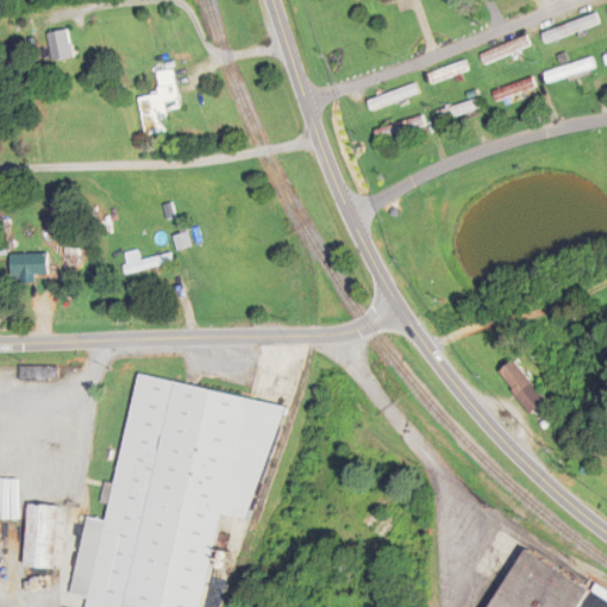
[(540,33),(544,43),(598,23),(594,12),(540,33)]
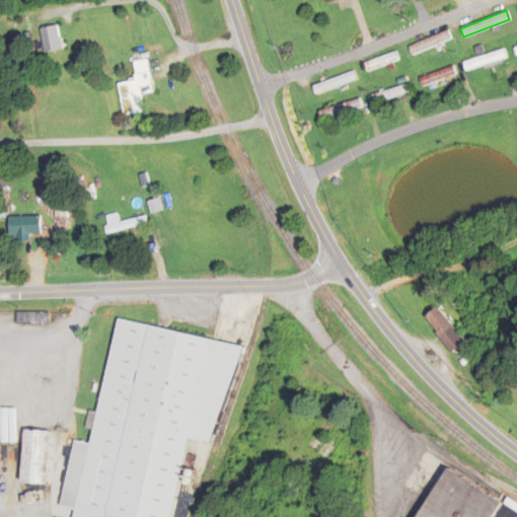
[(38,28),(44,52),(62,48),(55,23),(38,28)]
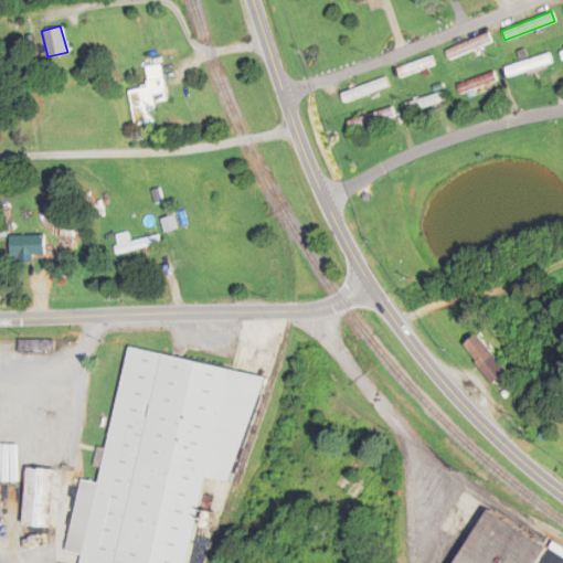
[(489,44),(487,35),(443,49),(446,57),(489,44)]
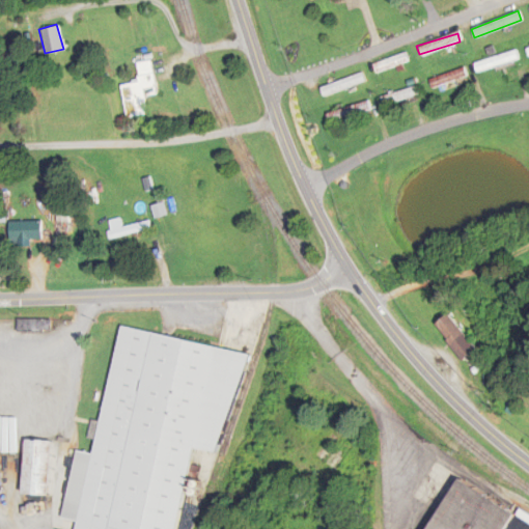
[(518,59),(514,50),(472,63),(475,73),(518,59)]
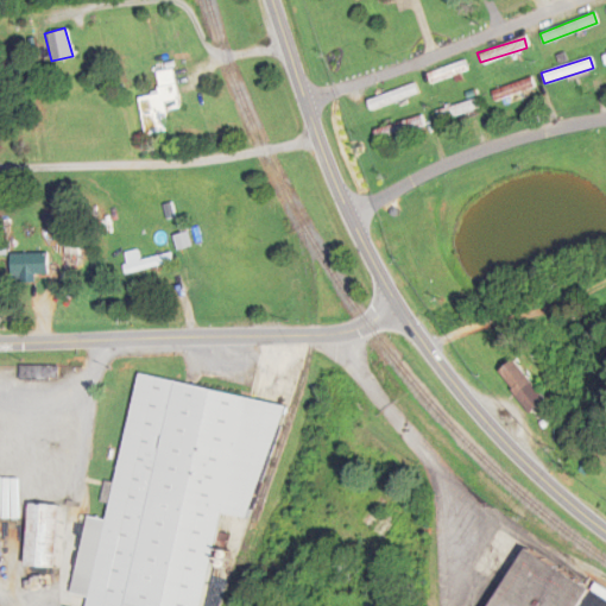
[(429,84),(466,70),(462,61),(424,74),(429,84)]
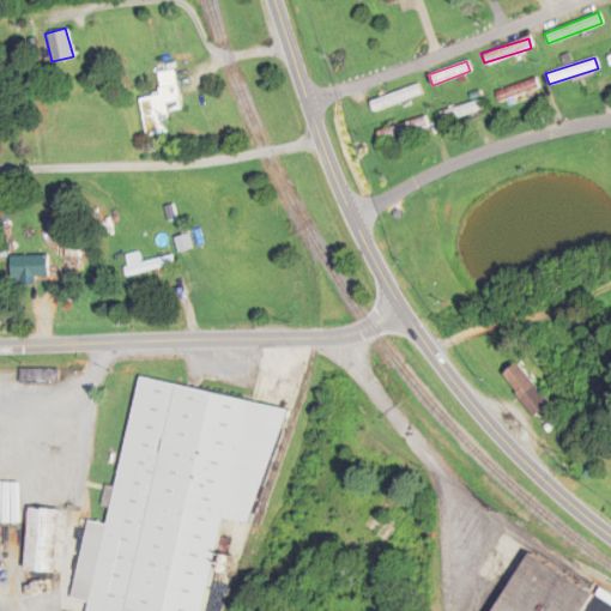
[(180,109),(174,68),(155,71),(158,95),(138,97),(143,137),(170,133),(167,112),(180,109)]
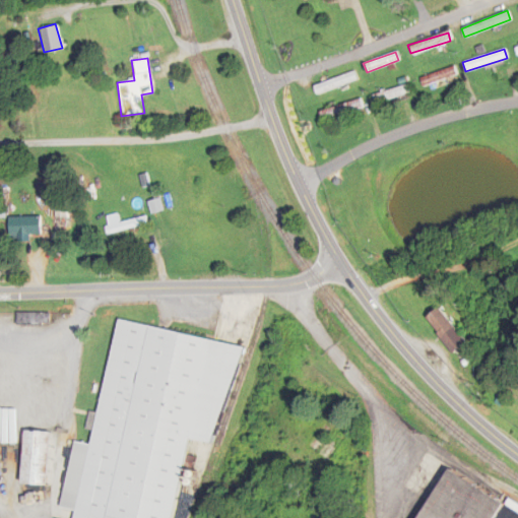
[(417,78),(422,87),(456,74),(453,65),(417,78)]
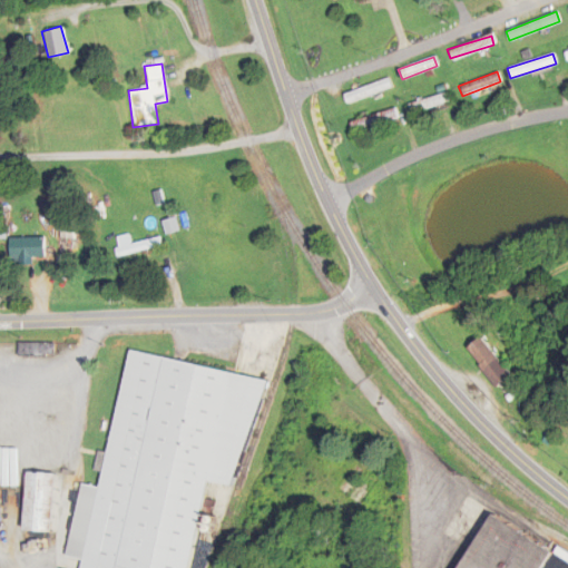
[(342,94),(345,104),(390,88),(387,78),(342,94)]
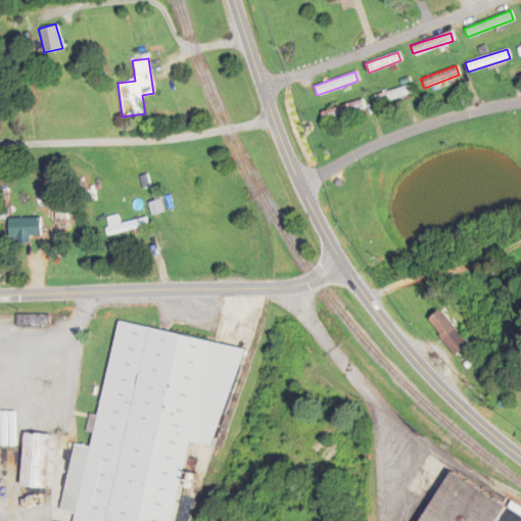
[(373,95),(376,105),(411,93),(408,84),(373,95)]
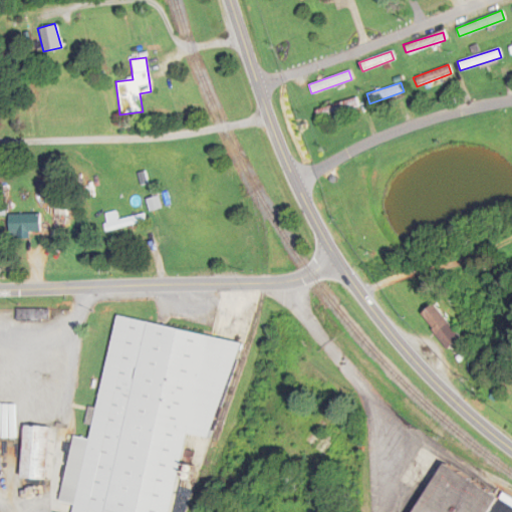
[(316,118),(357,107),(354,98),(313,109),(316,118)]
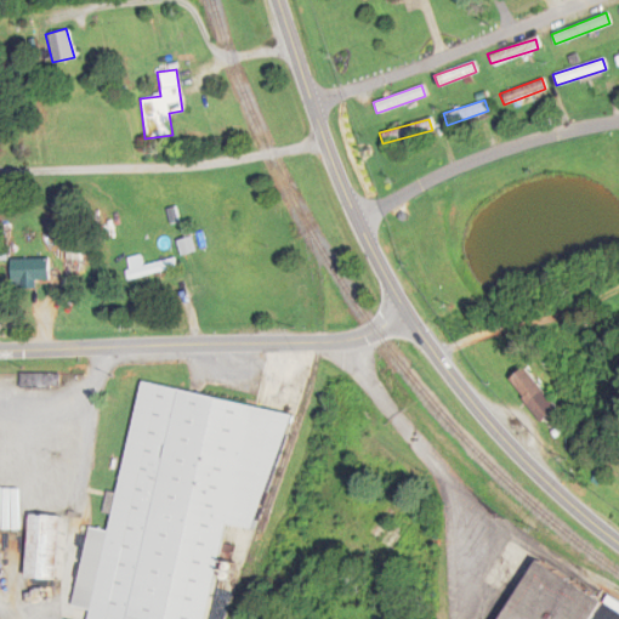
[(80,259),(79,237),(66,238),(66,259),(80,259)]
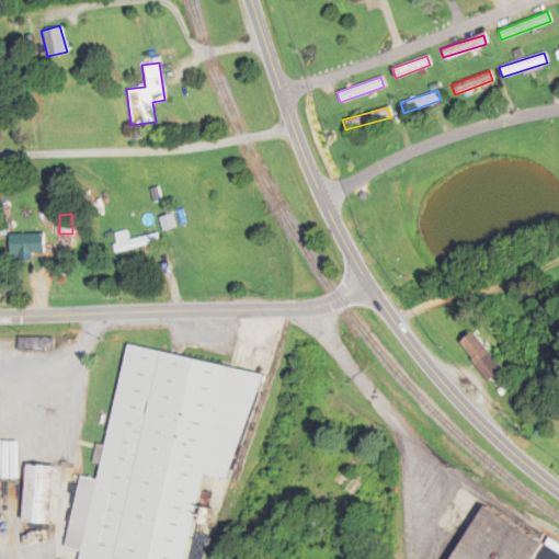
[(116,251),(157,242),(155,234),(127,240),(125,231),(112,235),(116,251)]
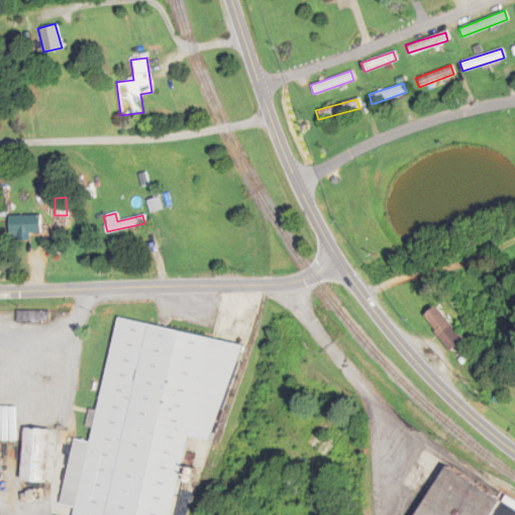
[(38,234),(38,215),(7,215),(7,234),(38,234)]
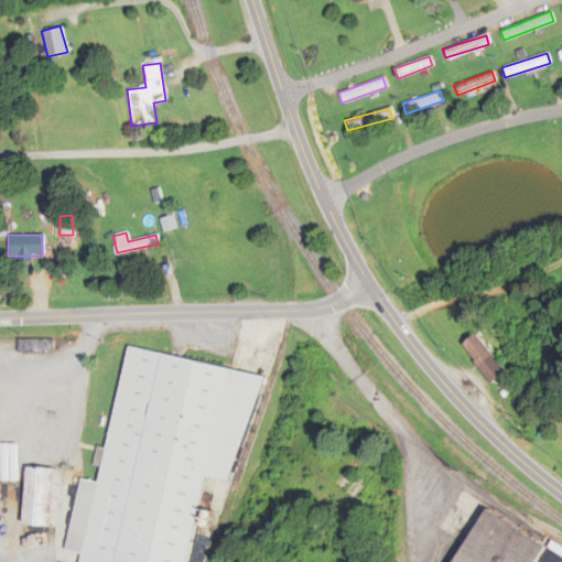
[(461,345),(488,384),(504,373),(475,334),(461,345)]
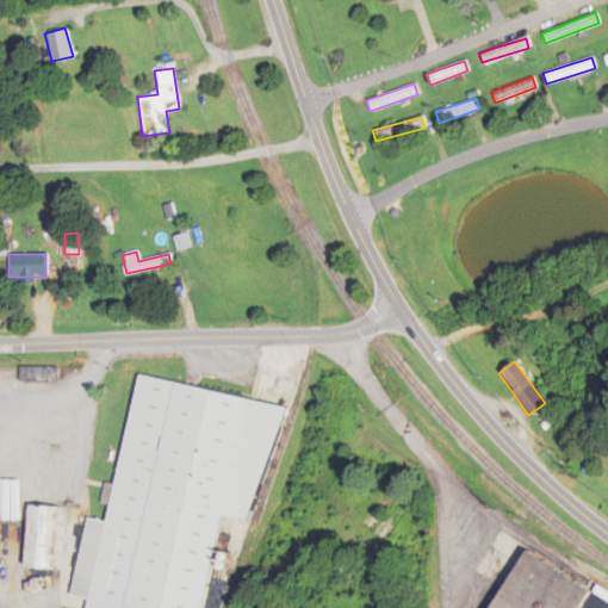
[(277,403),(135,377),(115,485),(106,483),(105,490),(107,490),(101,521),(85,517),(70,596),(86,599),(84,607),(200,607),(218,516),(254,522),(277,403)]
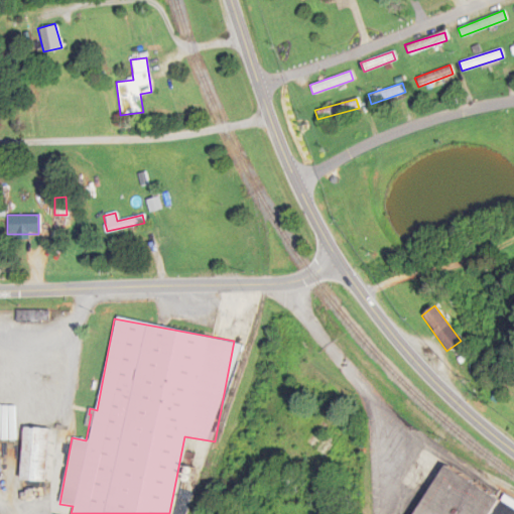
[(48,428),(22,427),(19,480),(45,482),(48,428)]
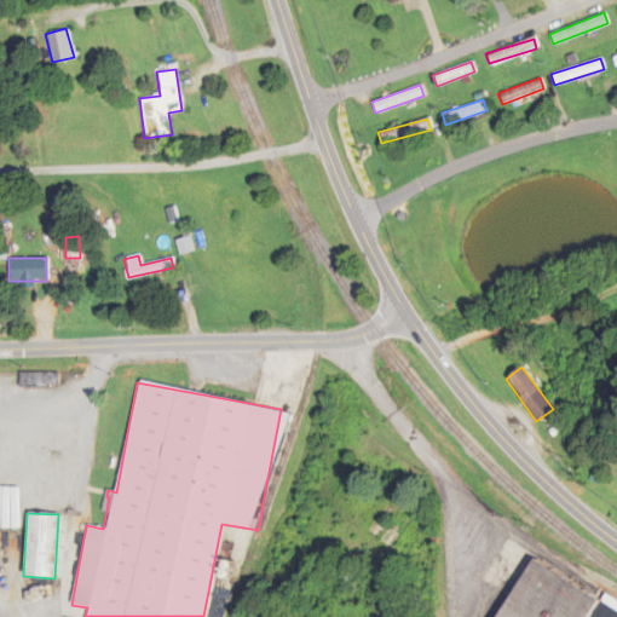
[(616,616),(616,615),(598,605),(600,600),(529,559),(496,616),(616,616)]
